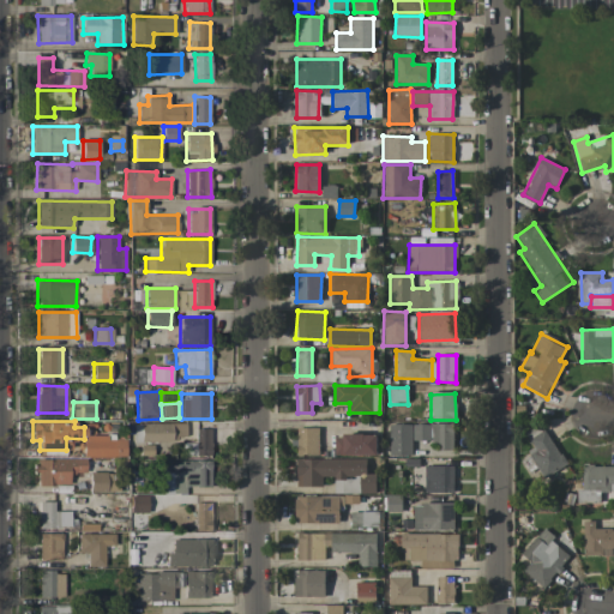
[(185,423),(139,423),(140,440),(186,440),(185,423)]
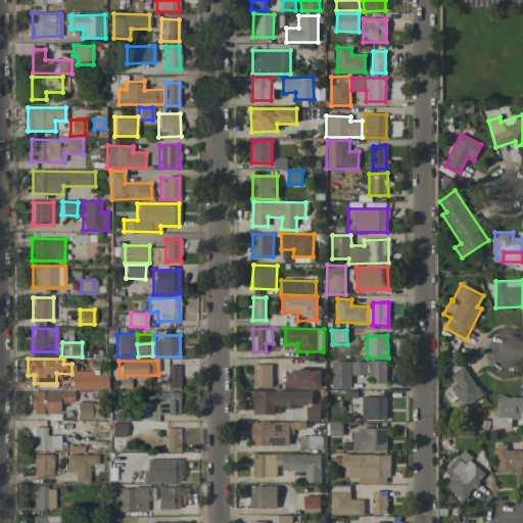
[(350,362),(331,362),(332,389),(350,389),(350,362)]
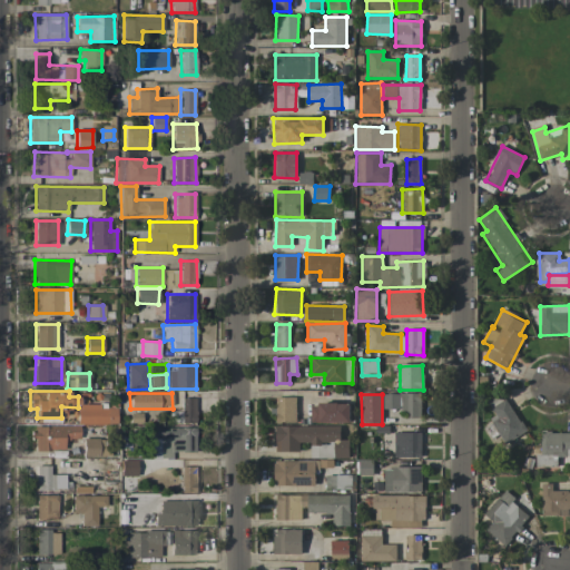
[(383,410),(409,410),(409,418),(421,418),(421,394),(383,394),(383,410)]
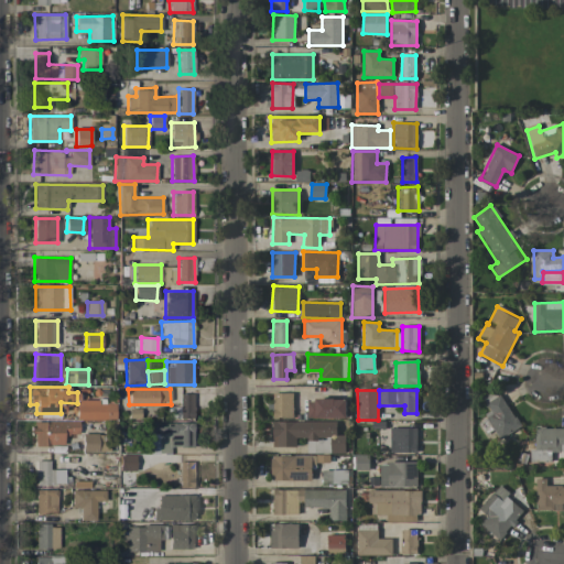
[(499,390),(483,397),(491,414),(478,421),(484,433),(494,429),(499,438),(518,430),(499,390)]
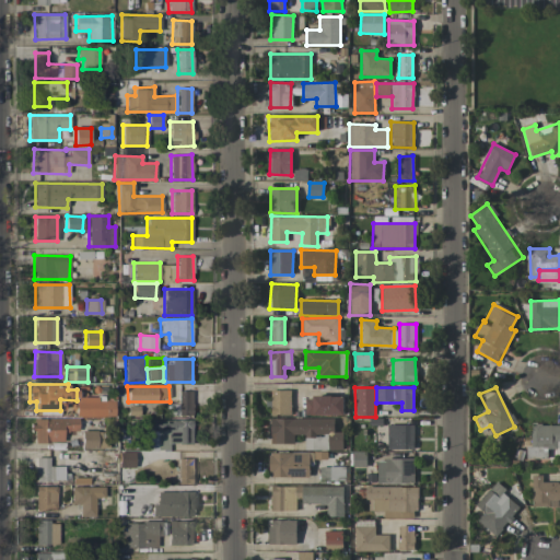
[(191,416),(193,391),(178,391),(178,415),(191,416)]
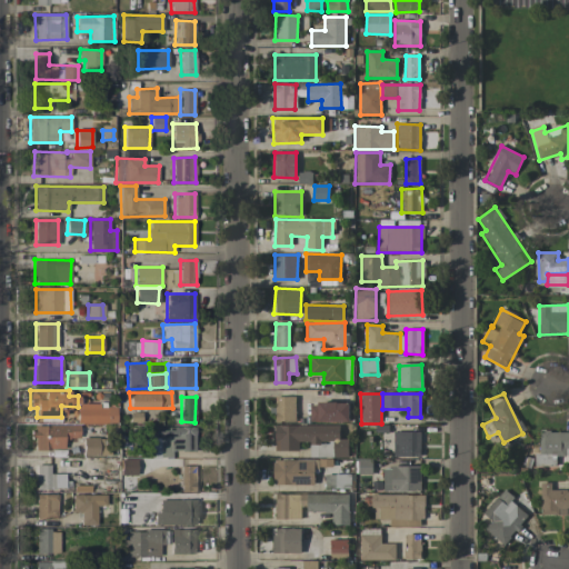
[(276,421),(296,421),(296,397),(276,397),(276,421)]
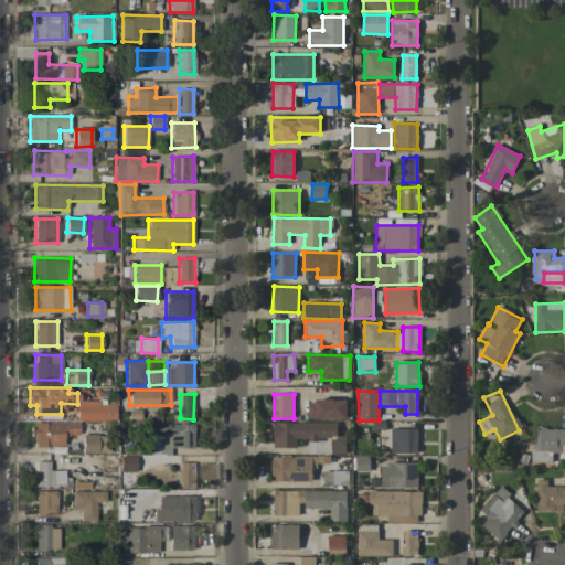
[(307,419),(347,419),(347,401),(308,400),(307,419)]
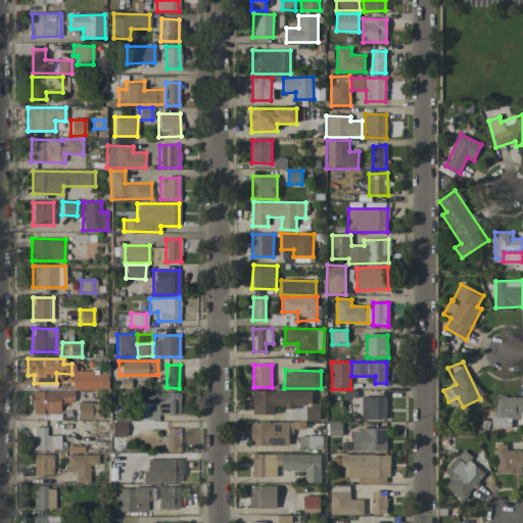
[(107,388),(106,371),(70,372),(72,389),(107,388)]
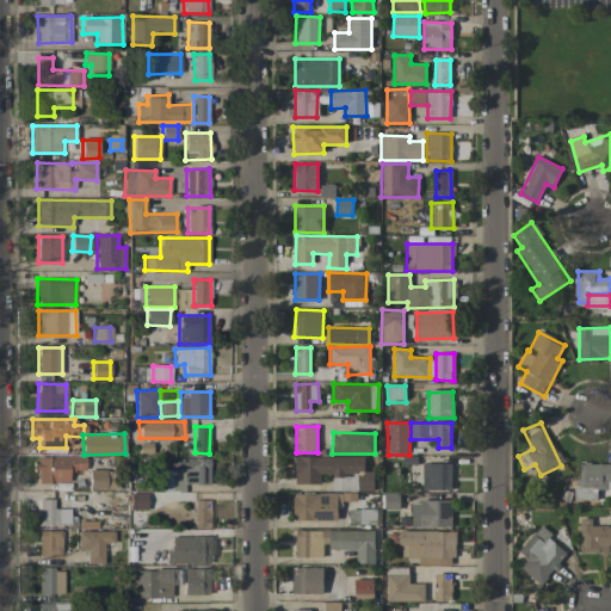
[(85,470),(85,456),(35,455),(35,482),(68,483),(69,470),(85,470)]
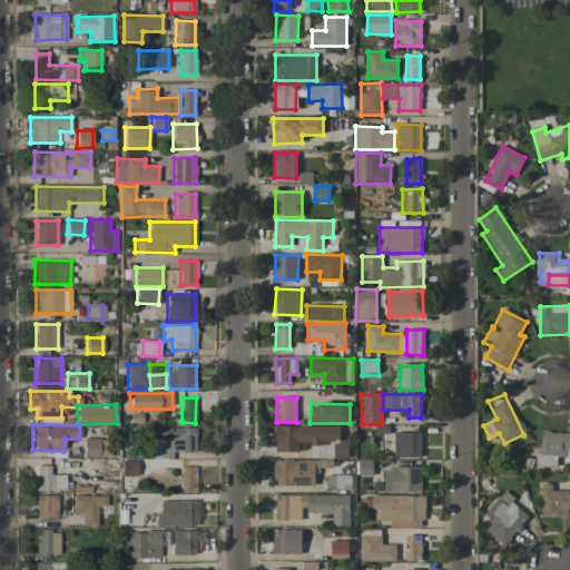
[(275,426),(275,452),(298,452),(298,443),(310,443),(310,459),(347,458),(347,440),(340,440),(340,425),(275,426)]
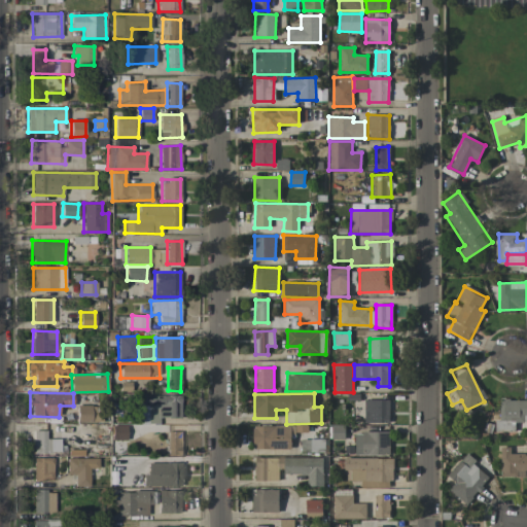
[(180,395),(142,395),(143,423),(160,422),(160,418),(181,418),(180,395)]
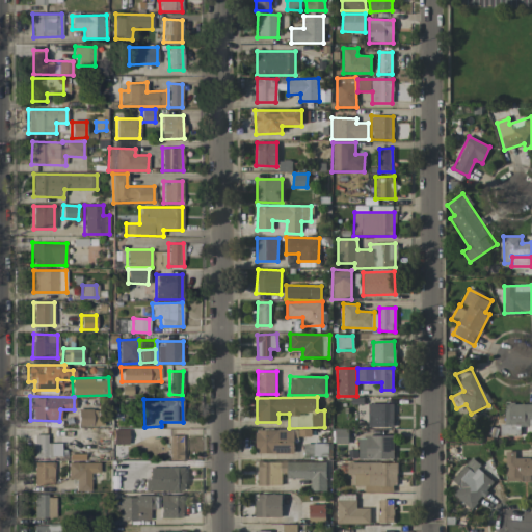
[(368,427),(393,427),(393,404),(368,403),(368,427)]
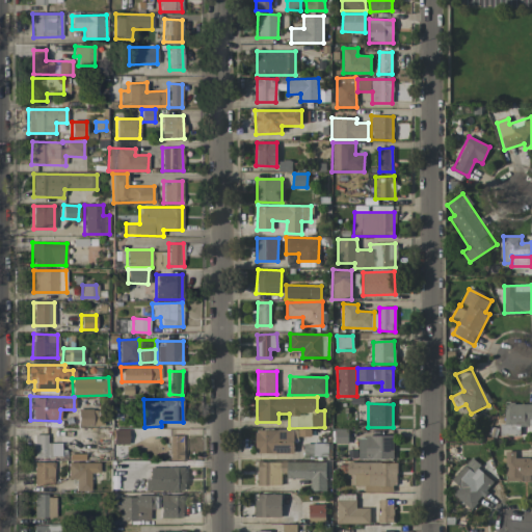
[(531,403),(502,404),(502,435),(520,435),(520,426),(531,425),(531,403)]
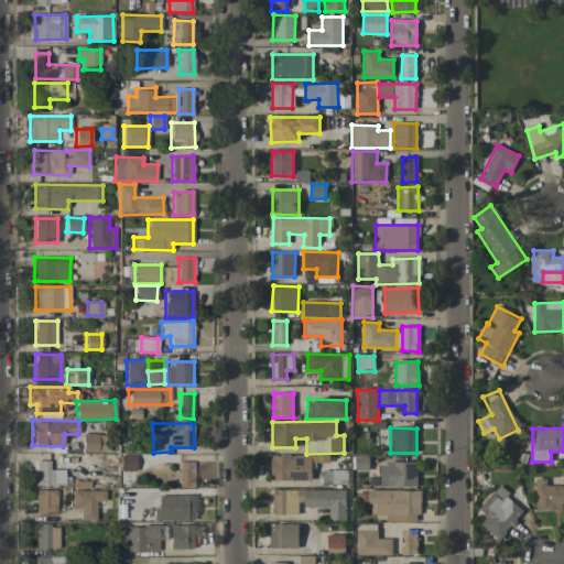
[(119,470),(134,470),(134,455),(120,455),(119,470)]
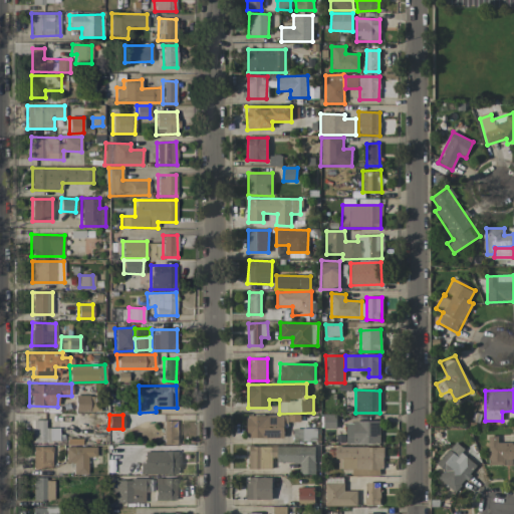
[(285,416),(247,416),(246,438),(285,439),(285,416)]
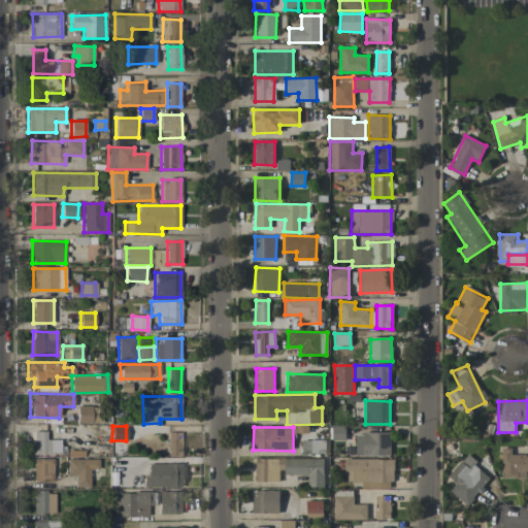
[(46,431),(34,431),(34,454),(52,454),(52,438),(46,438),(46,431)]
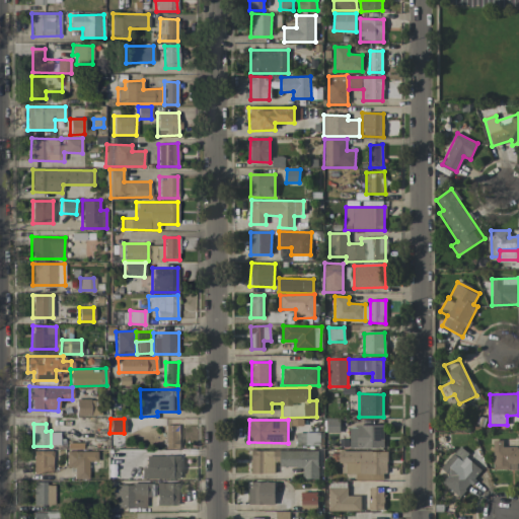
[(178,425),(165,425),(165,448),(177,448),(178,425)]
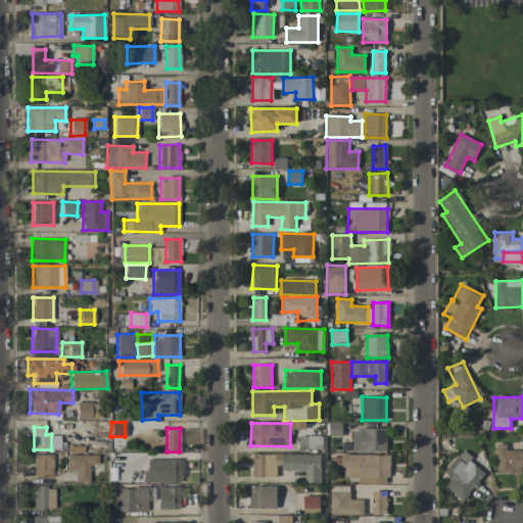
[(386,429),(351,429),(351,452),(386,452),(386,429)]
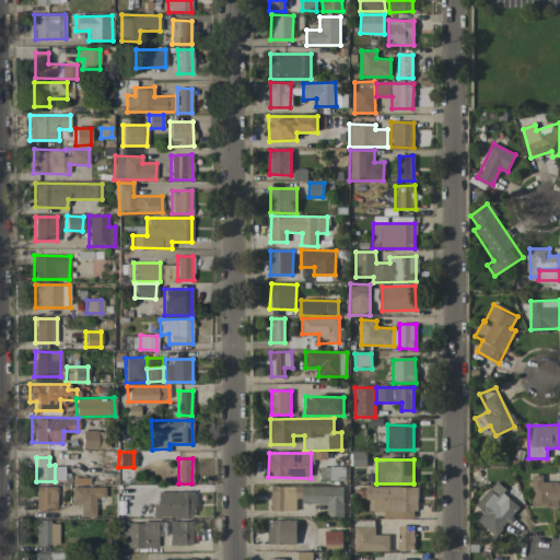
[(342,467),(319,467),(319,478),(343,478),(342,467)]
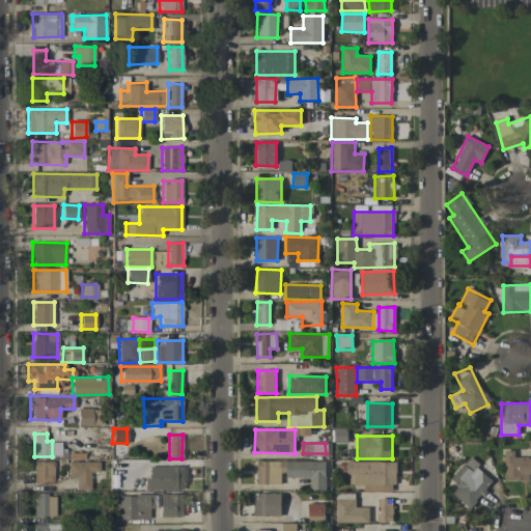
[(530,473),(530,457),(514,458),(514,451),(504,451),(504,481),(530,480),(530,474),(530,473)]
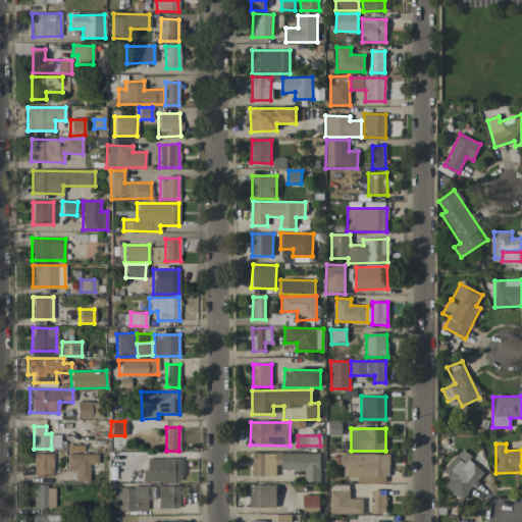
[(484,474),(473,464),(476,460),(463,449),(442,471),(451,478),(445,484),(461,500),(484,474)]
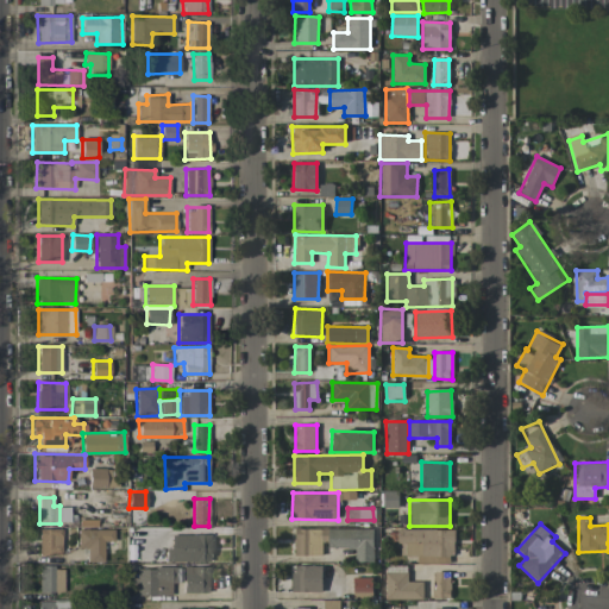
[(38,556),(61,556),(62,529),(39,528),(38,556)]
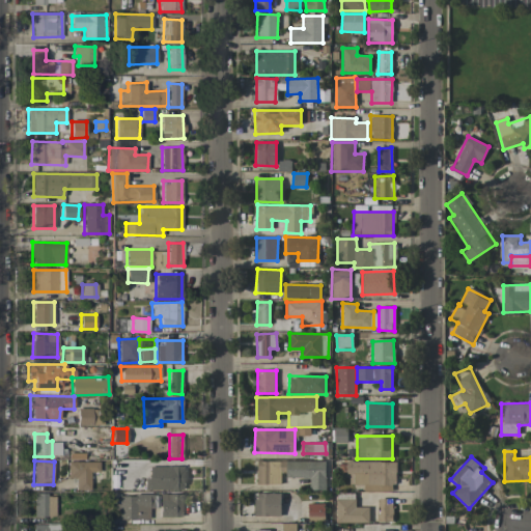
[(90,490),(89,472),(99,472),(99,460),(66,462),(67,478),(76,477),(76,490),(90,490)]
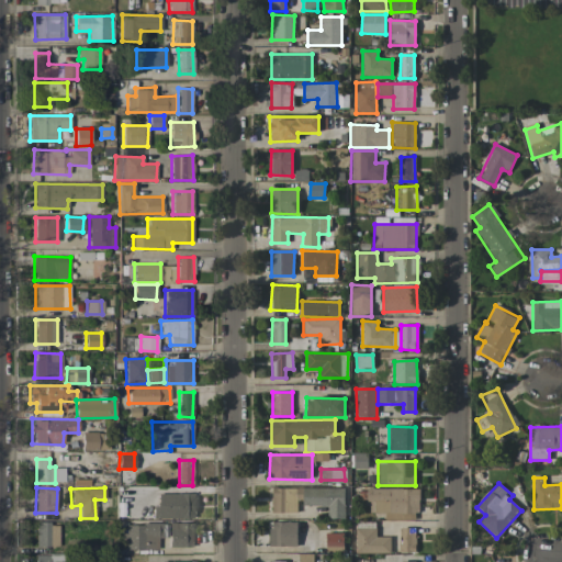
[(373,516),(418,517),(418,490),(368,487),(367,502),(374,502),(373,516)]
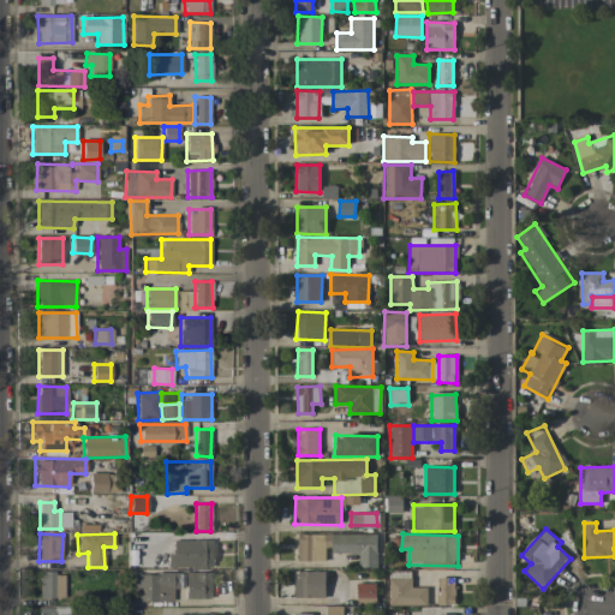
[(377,535),(297,535),(297,561),(327,561),(327,554),(358,554),(358,567),(377,567),(377,535)]
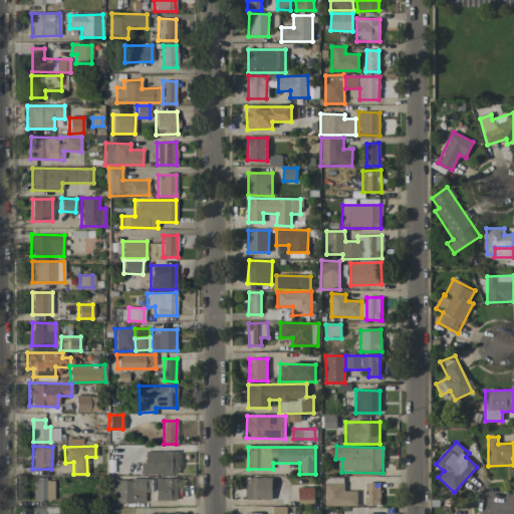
[(140,474),(179,474),(179,451),(145,451),(145,462),(140,462),(140,474)]
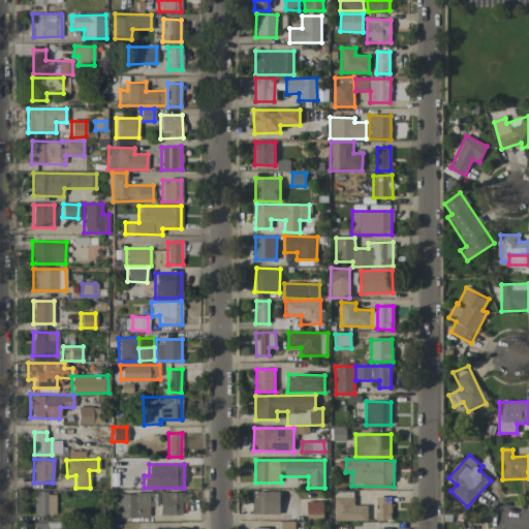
[(254,515),(279,515),(279,492),(254,491),(254,515)]
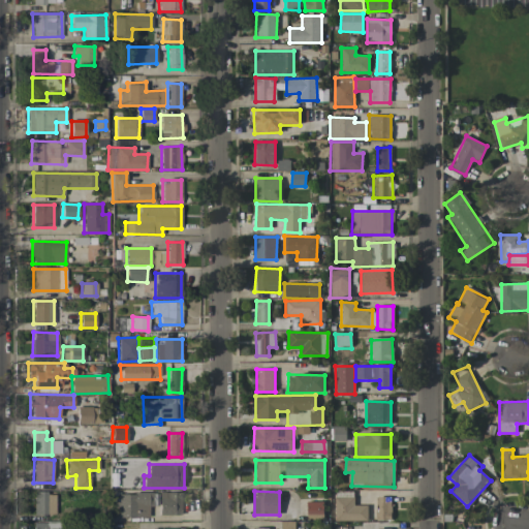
[(34,493),(34,515),(55,515),(55,492),(34,493)]
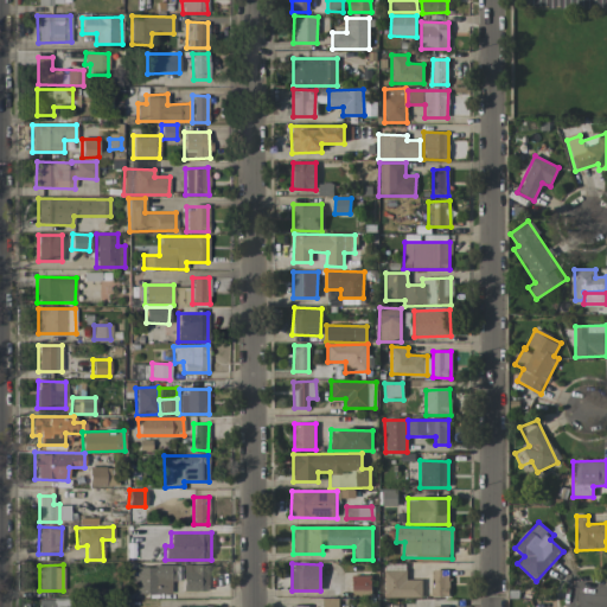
[(174,580),(174,564),(132,566),(133,593),(170,592),(170,580),(174,580)]
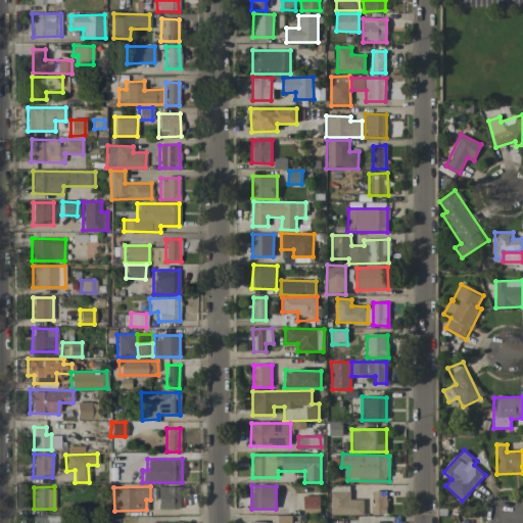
[(180,486),(157,486),(157,509),(179,509),(180,486)]
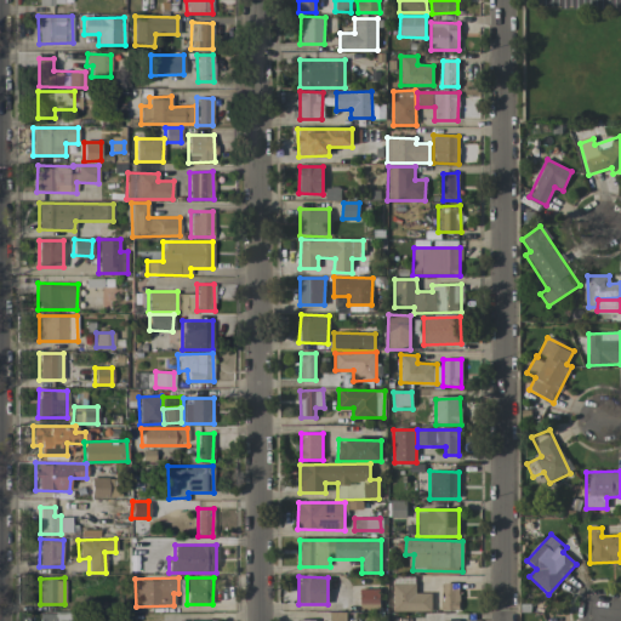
[(431,611),(431,593),(415,593),(415,577),(393,577),(393,611),(431,611)]
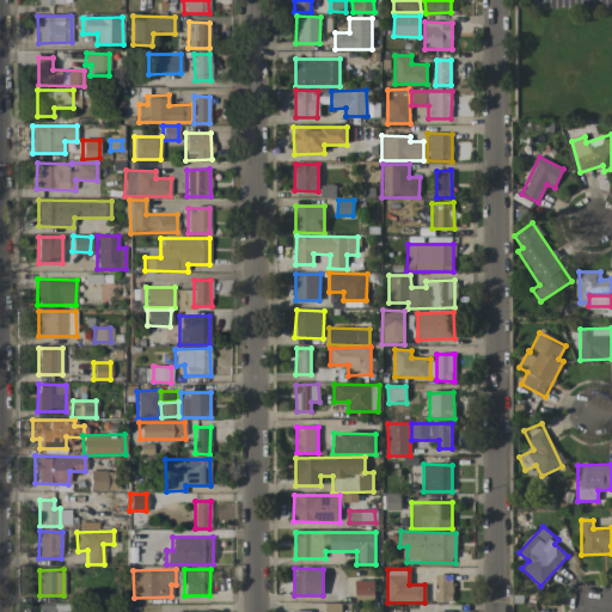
[(452,575),(435,575),(435,601),(452,601),(452,575)]
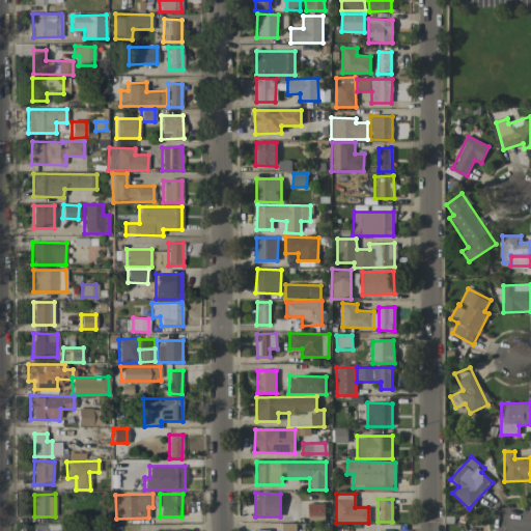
[(325,504),(308,503),(308,520),(325,521),(325,504)]
